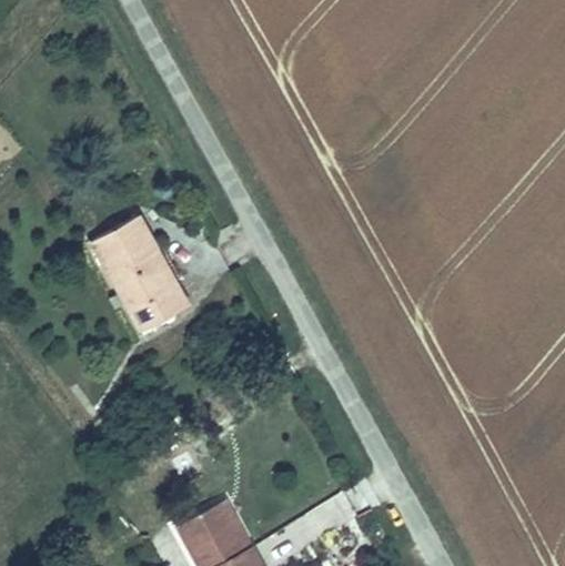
[(168,285),(151,255),(160,251),(141,215),(90,243),(140,334),(191,306),(177,281),(168,285)]
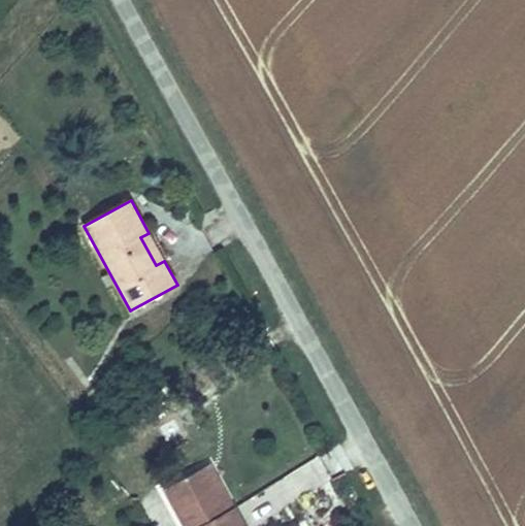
[(164,261),(149,233),(140,237),(156,265),(164,261)]
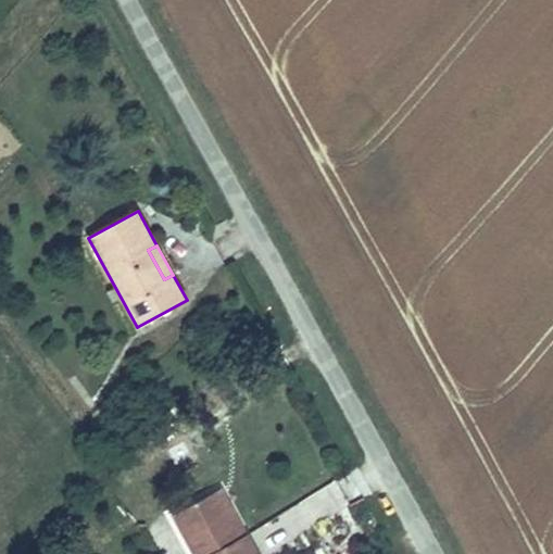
[(211,492),(236,537),(241,534),(216,489),(211,492)]
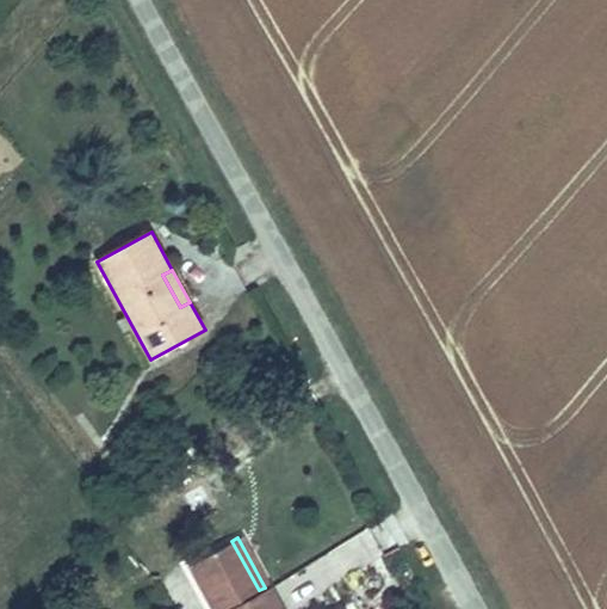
[(276,608),(265,588),(259,590),(231,541),(186,566),(209,608),(276,608)]
